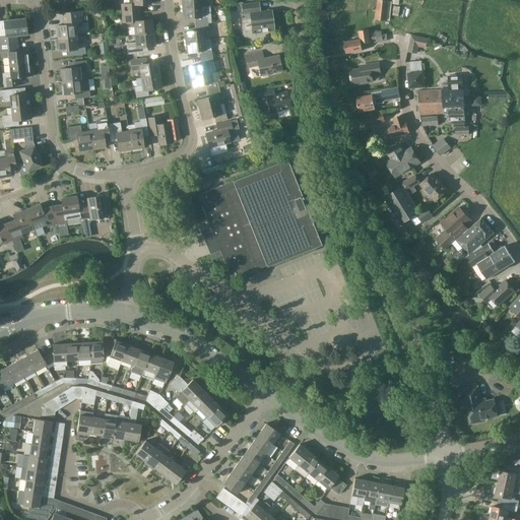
[(122,13),(138,11),(140,11),(140,4),(150,4),(150,0),(129,0),(129,3),(122,4),(122,13)]
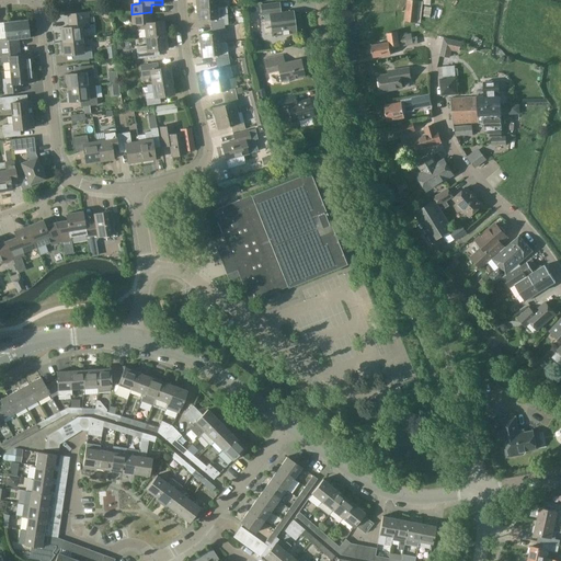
[(407,0),(407,10),(405,21),(416,22),(419,1),(412,0),(407,0)]
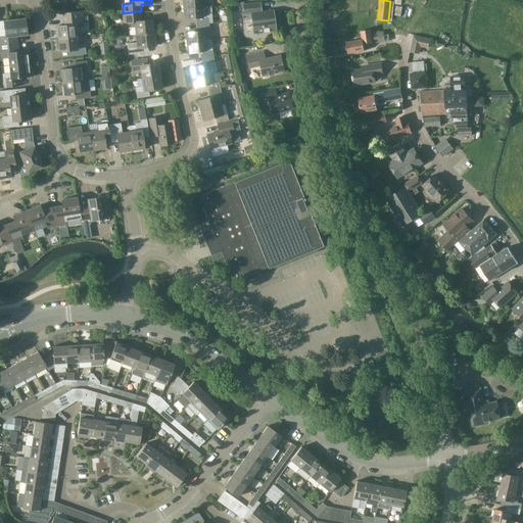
[(262,11),(260,2),(243,4),(245,13),(246,19),(252,18),(254,33),(276,31),(273,9),(262,11)]
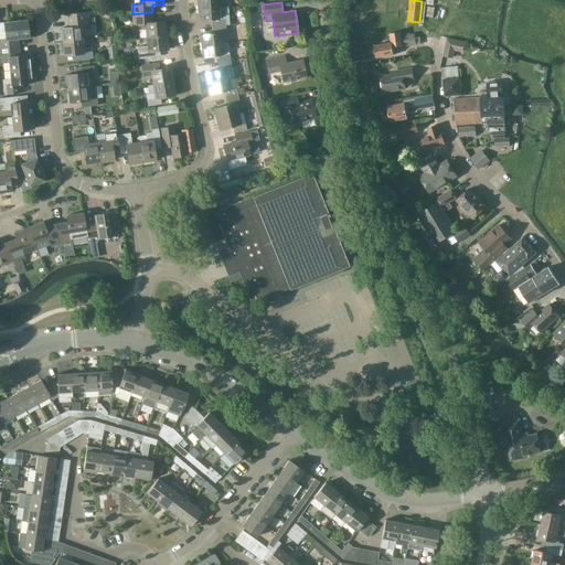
[(212,20),(213,27),(226,24),(225,19),(222,19),(221,7),(198,9),(199,21),(212,20)]
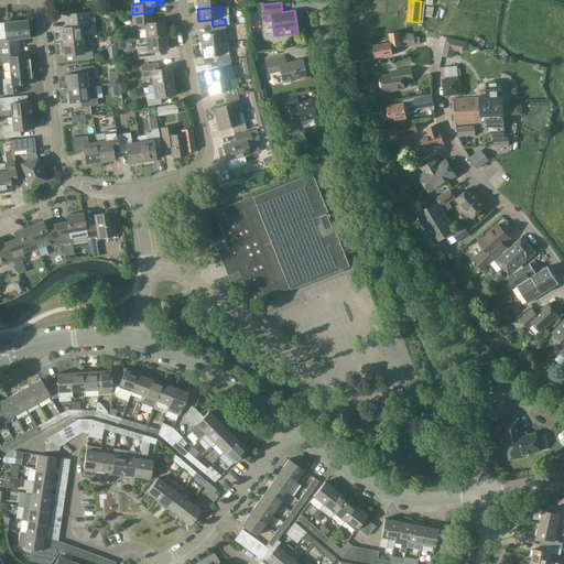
[(62,28),(63,41),(83,39),(82,26),(89,25),(87,12),(68,14),(69,26),(62,28)]
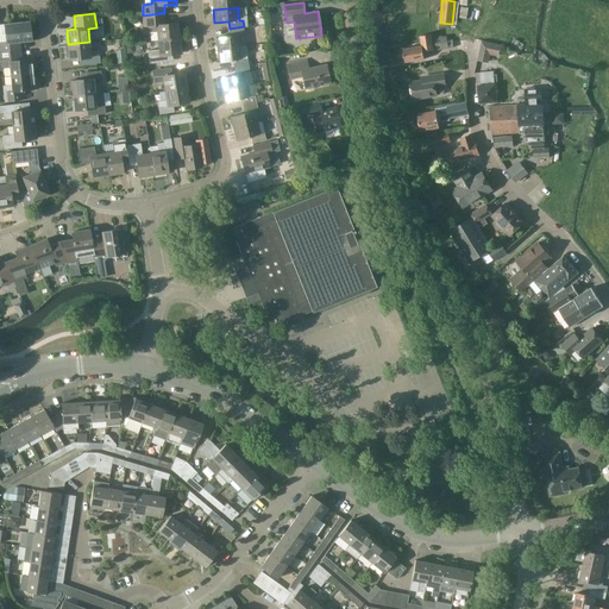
[(157,31),(158,39),(180,38),(179,23),(163,24),(162,13),(143,16),(144,26),(149,26),(149,32),(157,31)]
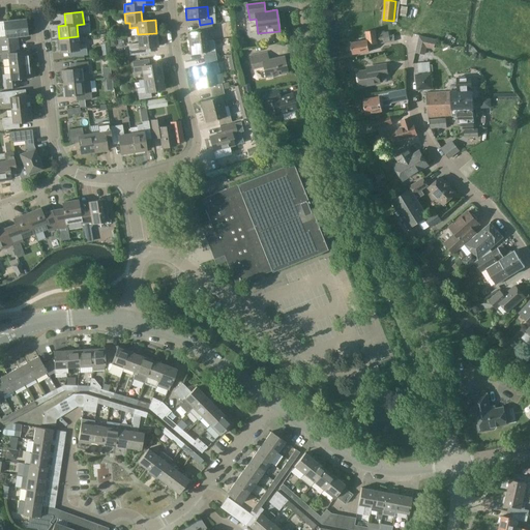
[(26,19),(4,21),(0,21),(0,29),(1,37),(0,36),(0,45),(18,43),(17,36),(27,35),(26,19)]
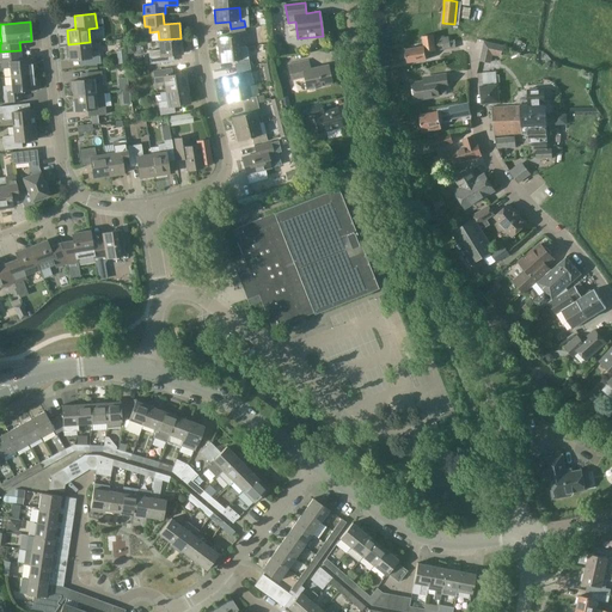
[(216,37),(219,50),(240,47),(238,35),(245,34),(245,26),(231,29),(231,36),(216,37)]
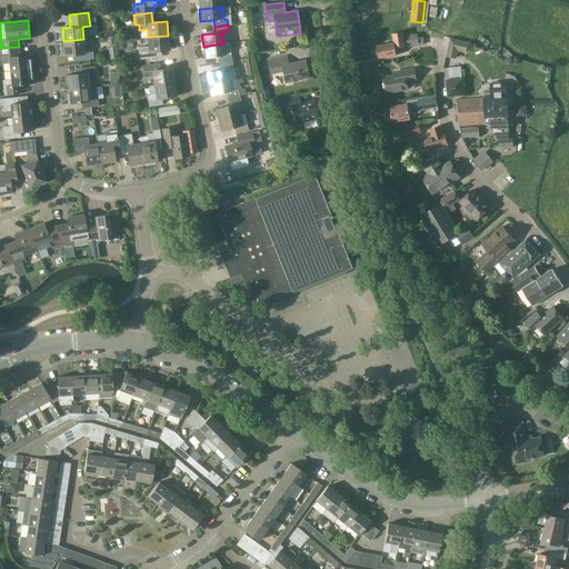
[(393,42),(377,45),(379,57),(397,55),(396,48),(406,47),(403,31),(392,33),(393,42)]
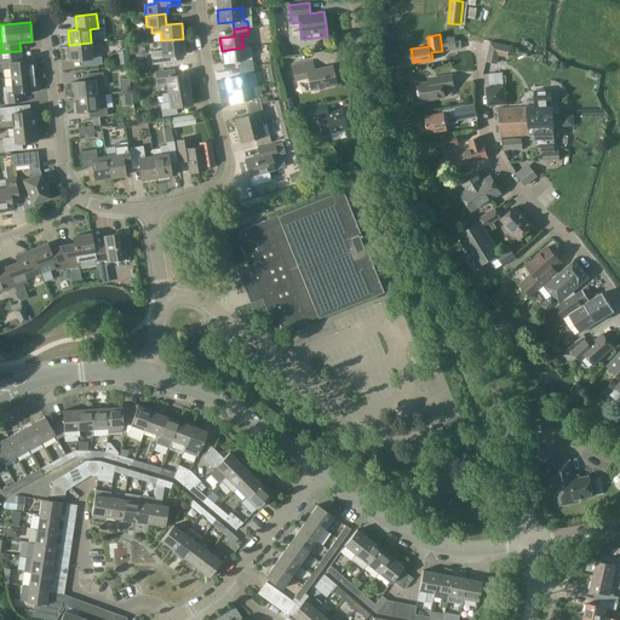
[(445,50),(461,47),(460,40),(455,41),(454,36),(442,39),(445,50)]
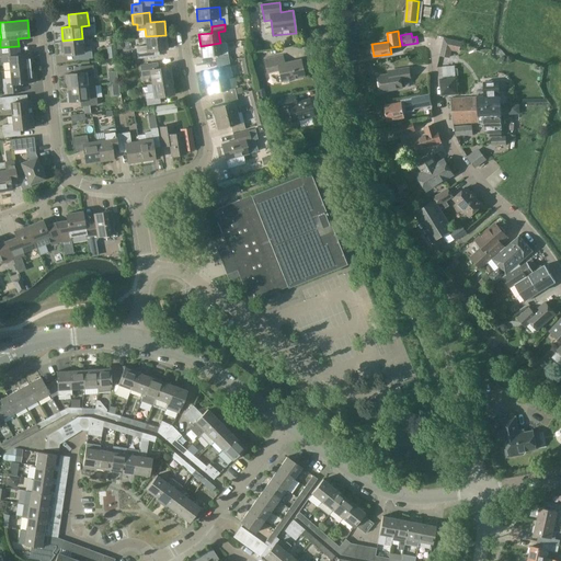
[(165,35),(146,36),(147,45),(137,46),(138,58),(155,56),(153,50),(168,48),(165,35)]
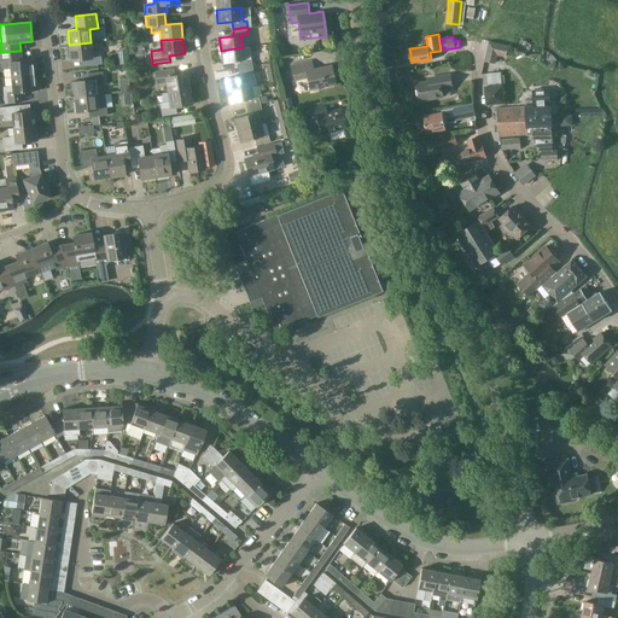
[(495,62),(497,53),(506,56),(507,46),(489,41),(485,59),(495,62)]
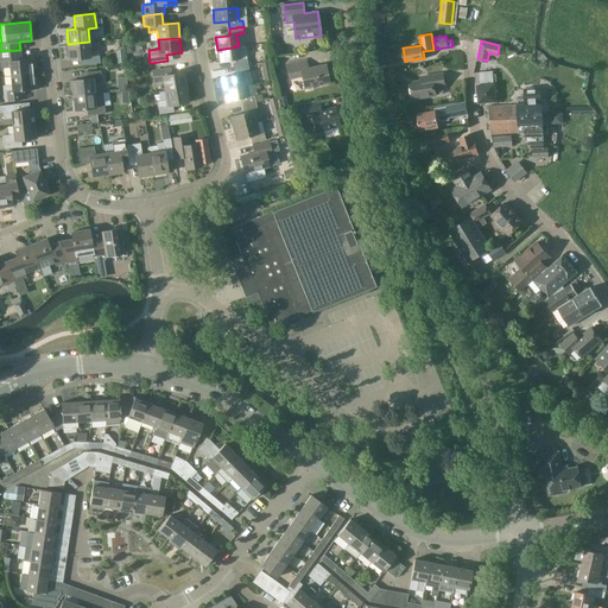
[(90,50),(89,42),(68,44),(68,46),(65,46),(67,57),(69,57),(70,59),(84,58),(86,64),(100,63),(99,50),(90,50)]
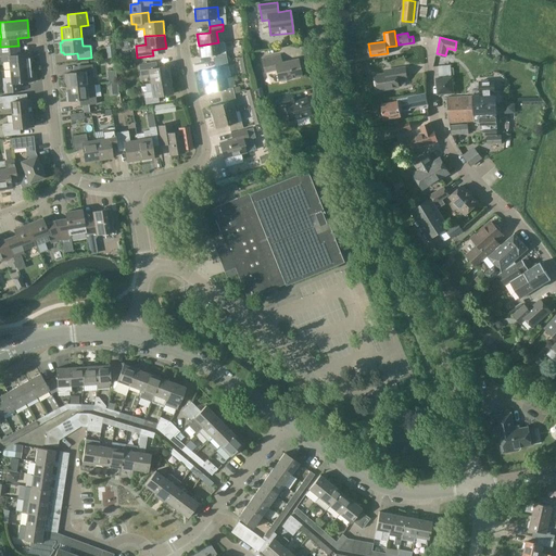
[(213,54),(214,61),(227,59),(226,52),(224,41),(218,42),(199,46),(200,57),(213,54)]
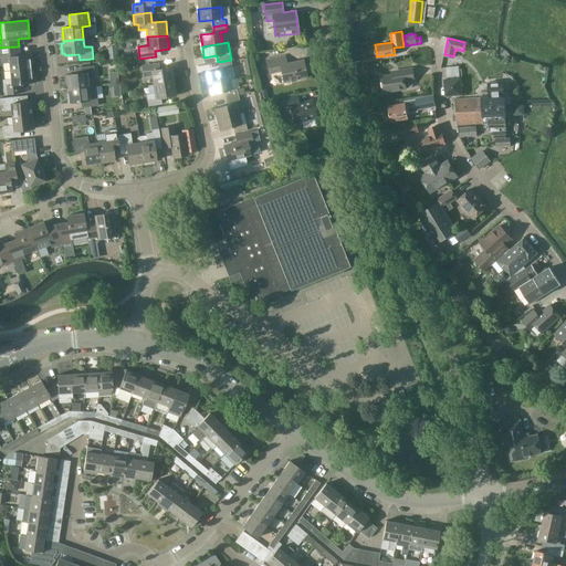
[(10,62),(10,70),(31,67),(30,61),(32,61),(31,55),(31,53),(28,53),(28,54),(20,55),(19,46),(0,48),(0,54),(1,61),(0,61),(1,63),(10,62)]
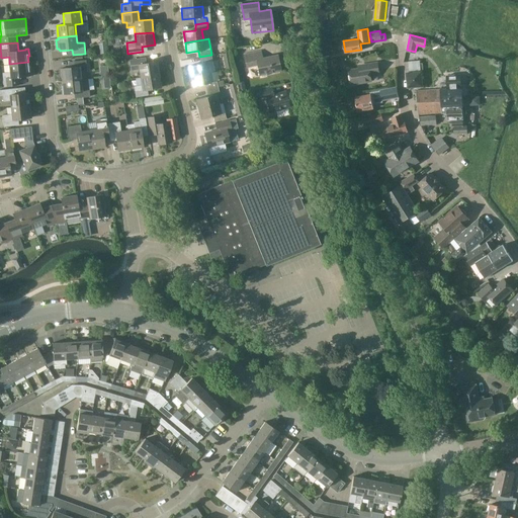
[(262,58),(261,51),(244,55),(247,66),(258,64),(260,74),(281,70),(280,67),(282,66),(280,57),(278,58),(277,55),(262,58)]
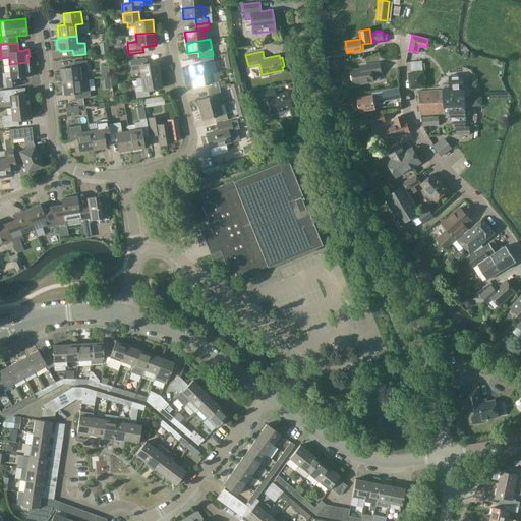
[(189,65),(191,76),(210,72),(213,72),(216,71),(213,55),(200,57),(201,63),(189,65)]
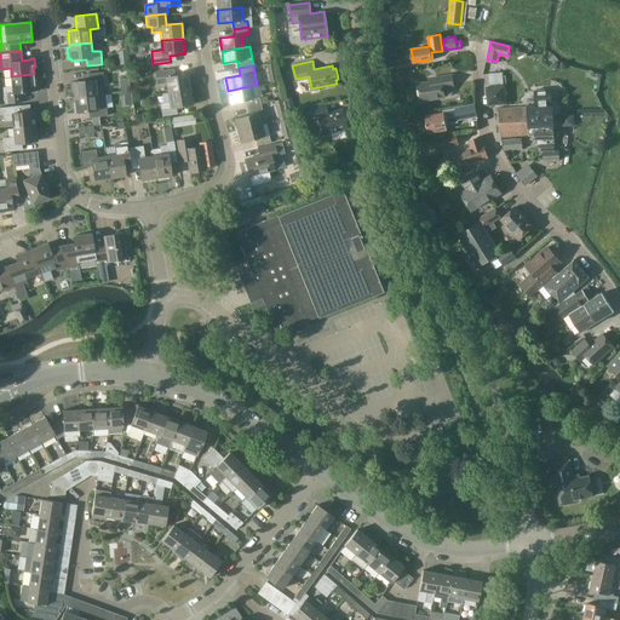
[(166,82),(168,92),(190,89),(188,73),(171,75),(170,69),(155,72),(158,84),(166,82)]
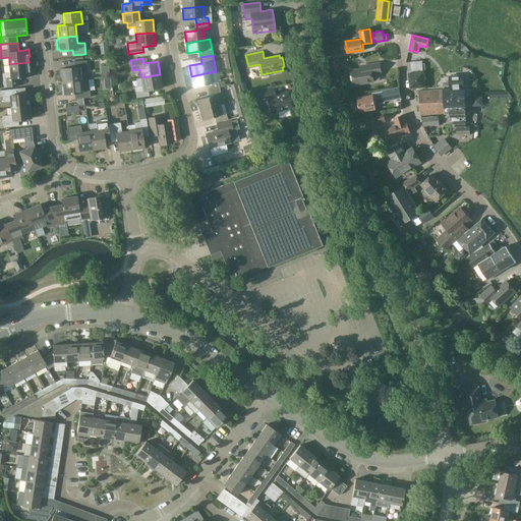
[(61,68),(59,69),(60,77),(62,77),(63,81),(81,79),(88,78),(87,71),(88,71),(87,60),(74,61),(74,67),(61,68)]
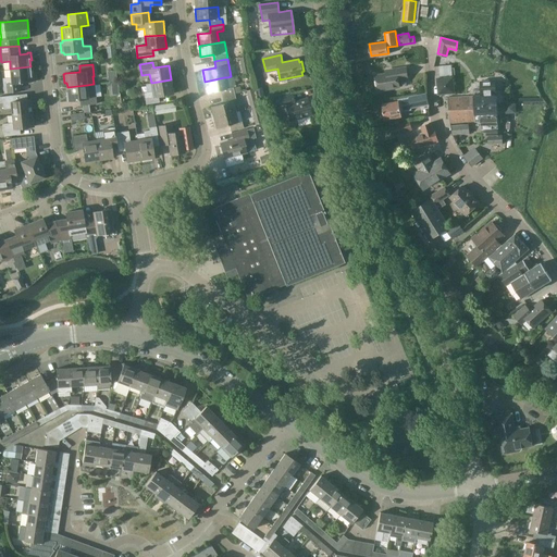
[(31,66),(10,69),(11,77),(2,78),(4,93),(20,91),(19,83),(31,81),(31,82),(34,82),(33,79),(34,79),(33,74),(31,74),(31,66)]
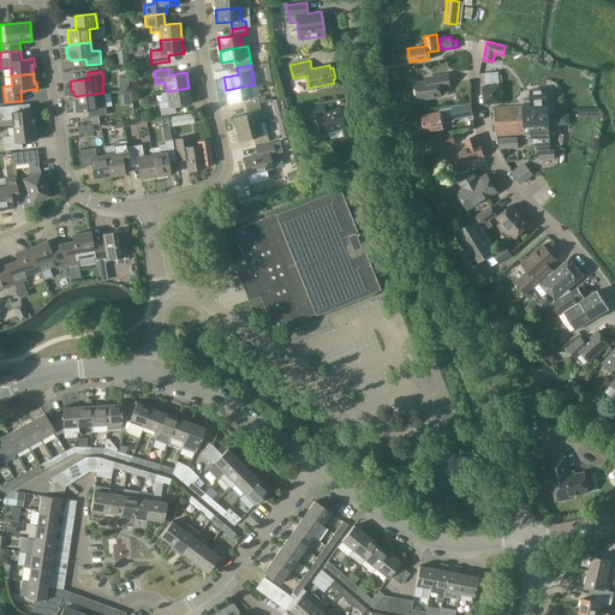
[(451,85),(449,73),(434,76),(435,79),(416,83),(418,99),(442,95),(441,87),(451,85)]
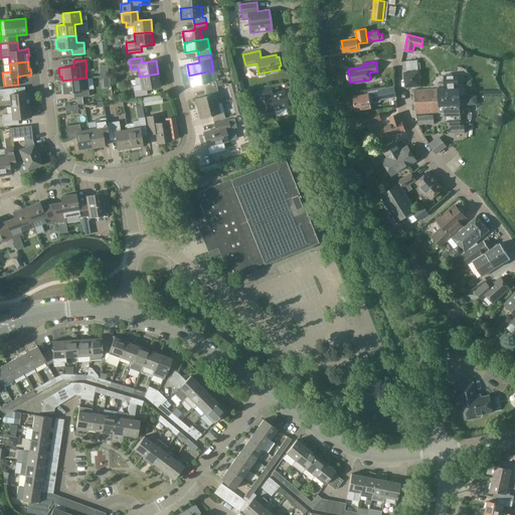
[(204,83),(205,89),(217,87),(222,84),(221,79),(215,80),(212,81),(210,71),(207,71),(189,75),(192,86),(204,83)]
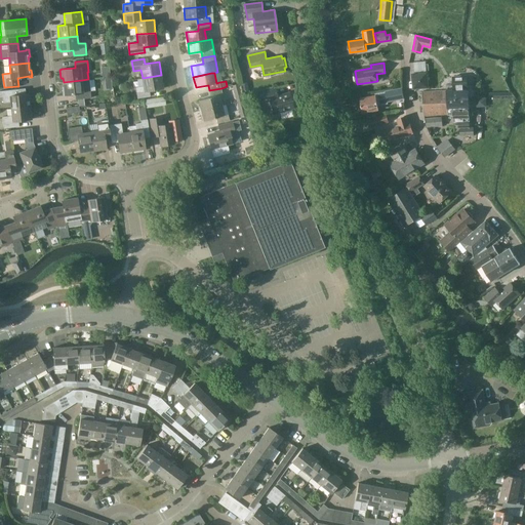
[(412,74),(413,88),(428,87),(427,73),(412,74)]
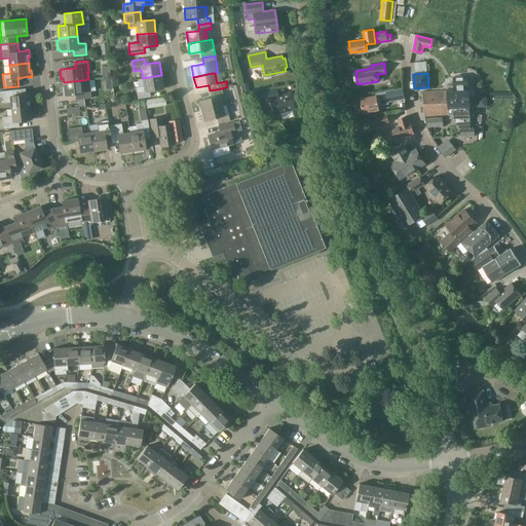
[(161,75),(143,78),(144,86),(136,87),(138,99),(150,97),(150,90),(163,88),(161,75)]
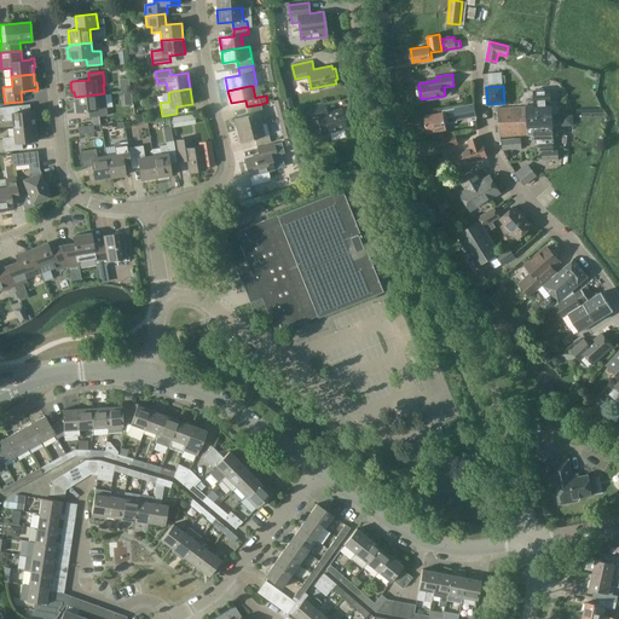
[(498,108),(499,120),(551,115),(550,92),(536,93),(537,104),(526,105),(498,108)]
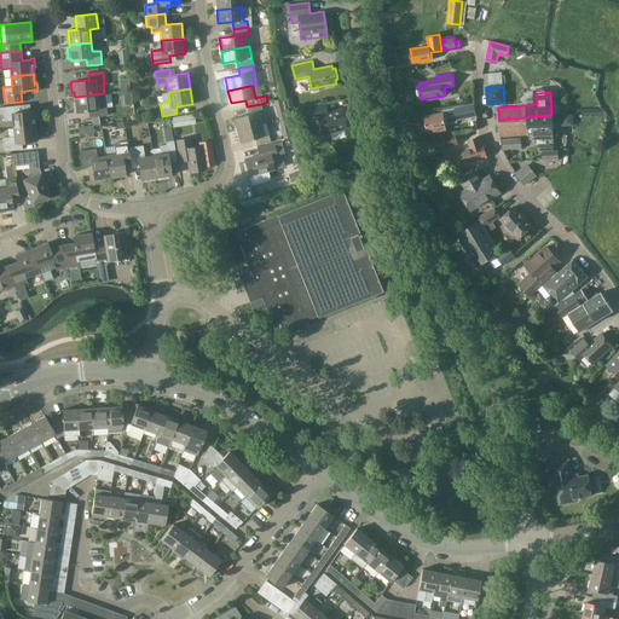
[(75,102),(73,102),(74,113),(81,113),(81,111),(92,110),(93,117),(108,115),(106,102),(105,94),(104,94),(104,93),(97,94),(75,97),(75,102)]
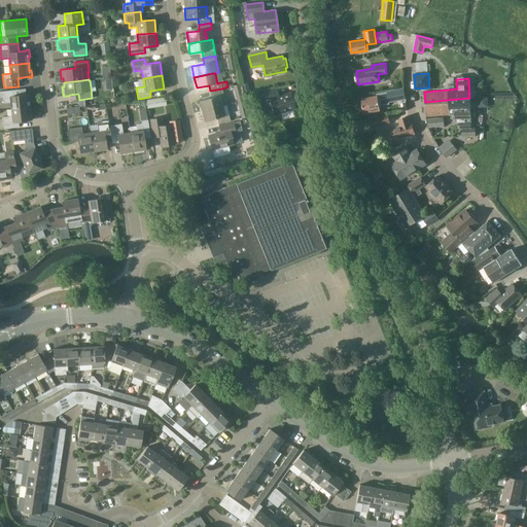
[(292,92),(291,93),(290,92),(278,96),(276,88),(260,93),(262,103),(271,101),(274,114),(295,108),(293,100),(295,100),(292,92)]
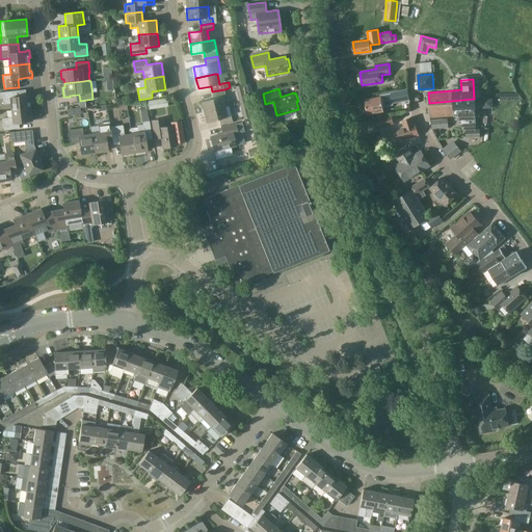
[(202,101),(204,111),(225,106),(223,96),(225,95),(224,89),(212,91),(213,98),(202,101)]
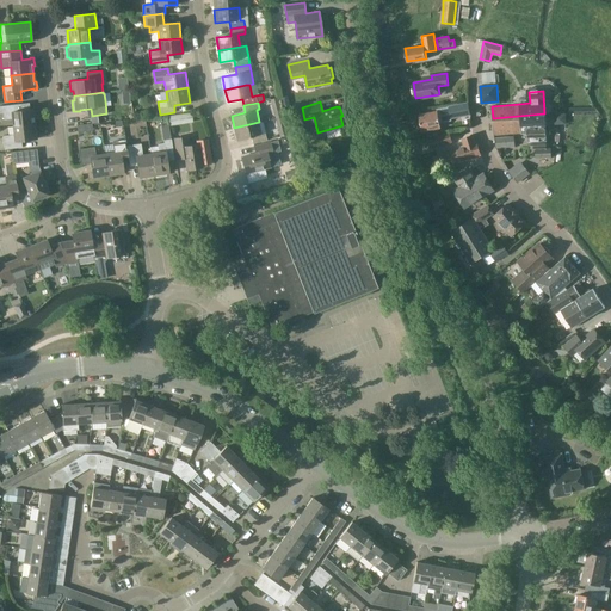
[(470,115),(468,103),(437,109),(437,112),(419,116),(421,131),(431,129),(432,131),(439,130),(439,128),(440,128),(440,123),(451,121),(451,118),(470,115)]
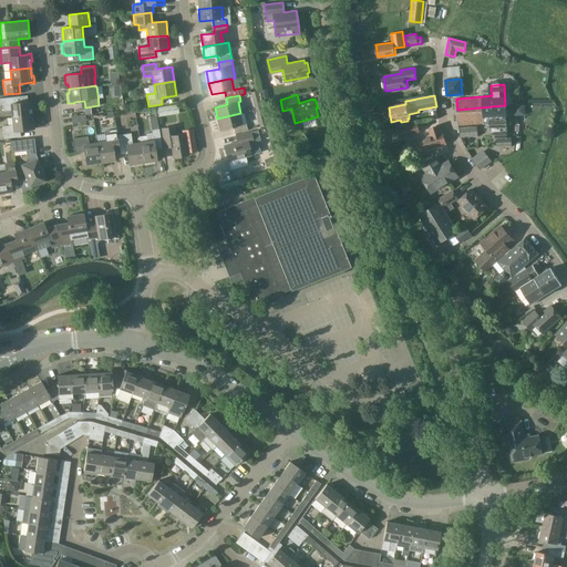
[(11,110),(12,117),(32,115),(31,101),(17,103),(16,96),(0,98),(0,102),(0,104),(3,104),(3,111),(11,110)]
